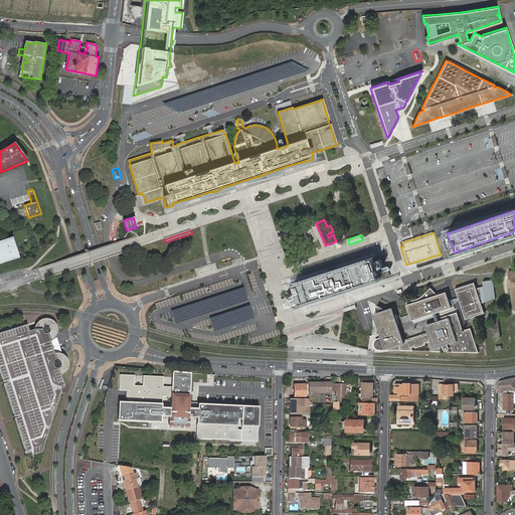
[(0,261),(18,254),(12,238),(0,241),(0,261)]
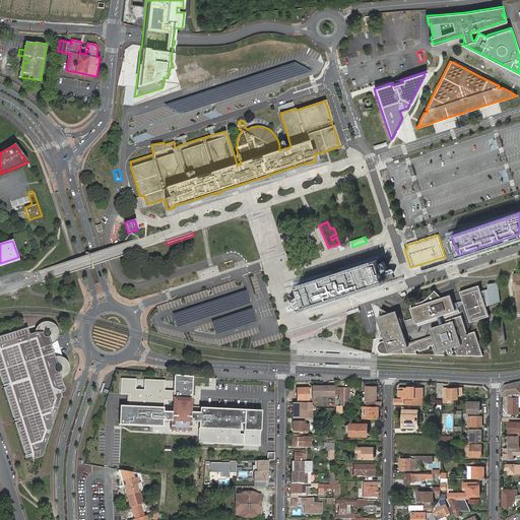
[(376,281),(384,279),(382,274),(381,271),(380,269),(377,260),(374,261),(363,265),(360,266),(355,267),(351,268),(348,269),(339,272),(338,272),(335,273),(330,275),(319,278),(315,280),(312,281),(308,282),(305,283),(301,284),(297,285),(300,296),(301,298),(302,300),(304,305),(311,303),(314,302),(318,301),(322,300),(325,298),(329,297),(332,296),(341,293),(343,293),(345,291),(347,290),(350,289),(354,288),(359,287),(362,286),(366,285),(369,283),(373,282),(376,281)]
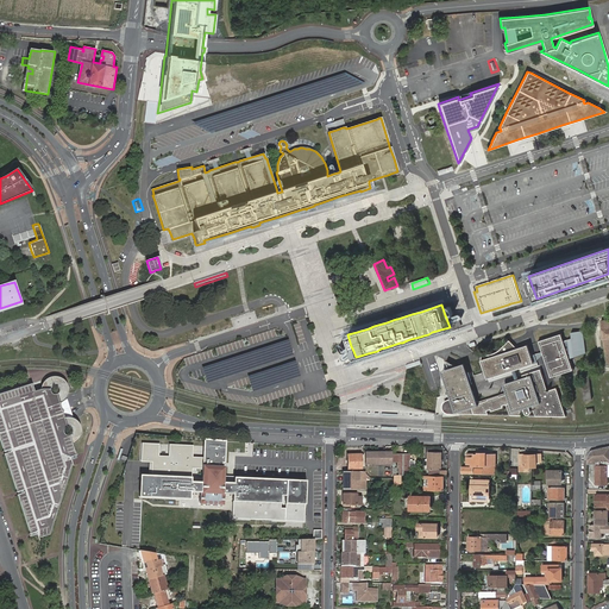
[(585,351),(583,331),(571,333),(572,338),(564,341),(562,334),(539,341),(551,377),(573,370),(567,355),(575,353),(585,351)]
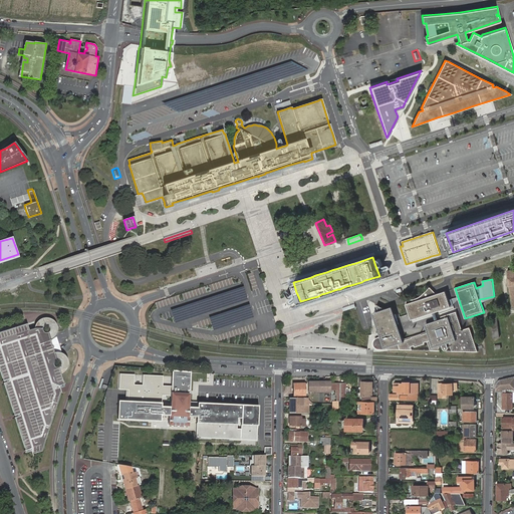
[(208,312),(247,299),(243,287),(172,310),(176,322),(208,312)]
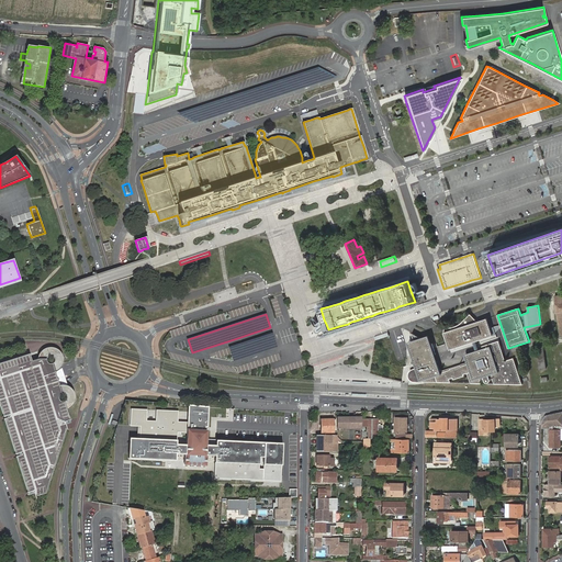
[(476,321),(470,314),(467,317),(472,324),(475,323),(476,321)]
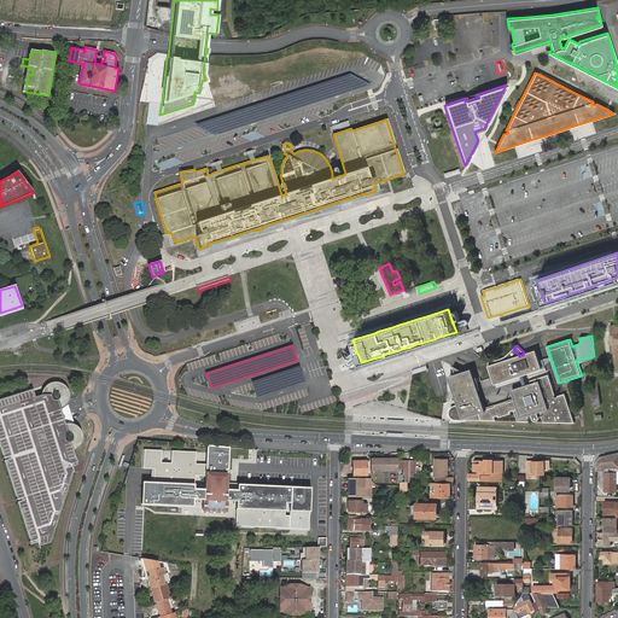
[(542,369),(536,350),(525,354),(524,353),(523,355),(519,356),(513,349),(507,355),(505,357),(501,359),(497,360),(495,361),(491,361),(489,361),(489,366),(495,377),(497,379),(499,380),(501,380),(503,380),(509,378),(511,379),(542,369)]
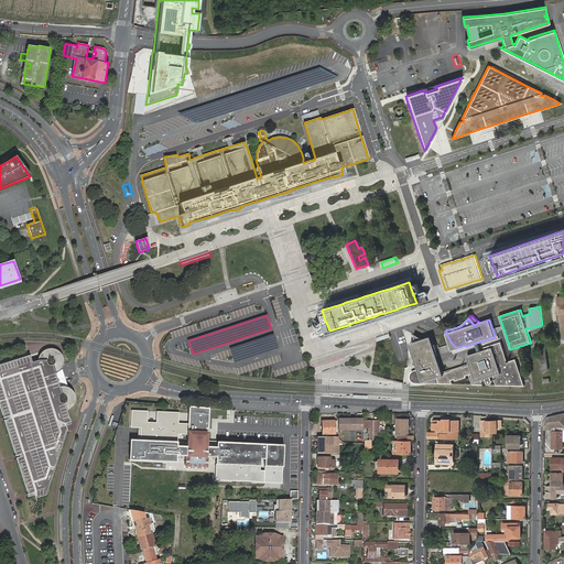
[(452,351),(466,346),(465,345),(459,347),(457,347),(455,347),(454,346),(452,344),(446,334),(452,351)]
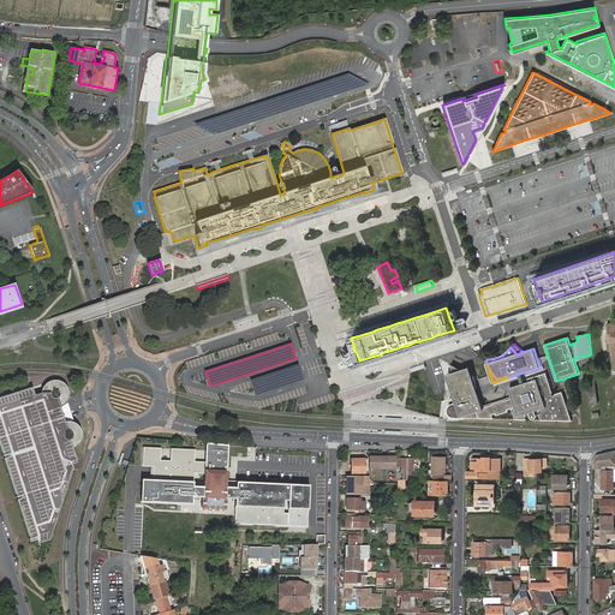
[(298,365),(251,381),(256,395),(303,380),(298,365)]
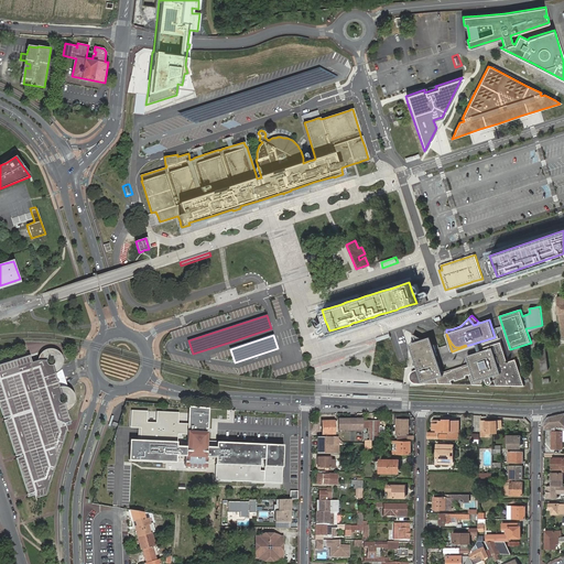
[(484,350),(466,356),(468,364),(441,372),(437,360),(429,337),(409,344),(418,370),(416,369),(414,370),(413,370),(412,370),(411,371),(411,372),(410,373),(409,376),(409,377),(410,378),(410,379),(411,380),(412,381),(413,382),(413,383),(416,383),(452,384),(449,381),(454,380),(454,381),(466,378),(465,377),(468,376),(472,383),(523,387),(514,359),(510,360),(507,362),(499,343),(483,348),(484,350)]
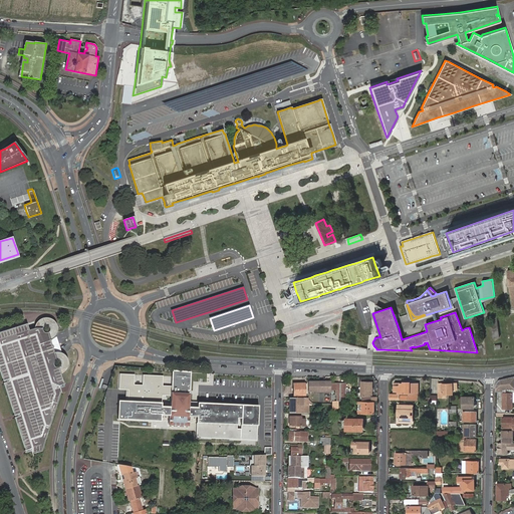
[(495,315),(489,317),(494,337),(499,336),(495,315)]
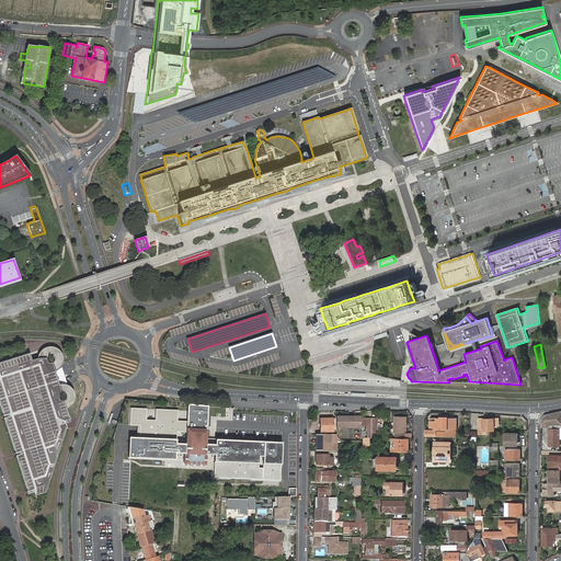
[(31,354),(1,363),(3,370),(0,370),(0,402),(4,415),(10,413),(10,415),(10,416),(4,419),(15,453),(22,451),(22,453),(22,454),(16,456),(29,491),(34,490),(34,492),(35,495),(47,492),(67,428),(66,423),(65,421),(71,419),(68,409),(71,408),(73,405),(75,402),(76,399),(77,397),(76,393),(75,390),(72,387),(70,386),(69,386),(66,385),(63,385),(59,385),(59,382),(58,381),(60,380),(60,379),(61,377),(59,376),(58,376),(57,376),(56,374),(55,371),(58,370),(60,369),(61,367),(64,365),(64,362),(65,359),(64,355),(61,351),(58,348),(56,347),(54,347),(50,346),(48,347),(45,348),(43,351),(39,354),(39,356),(38,358),(37,359),(33,361),(31,354)]
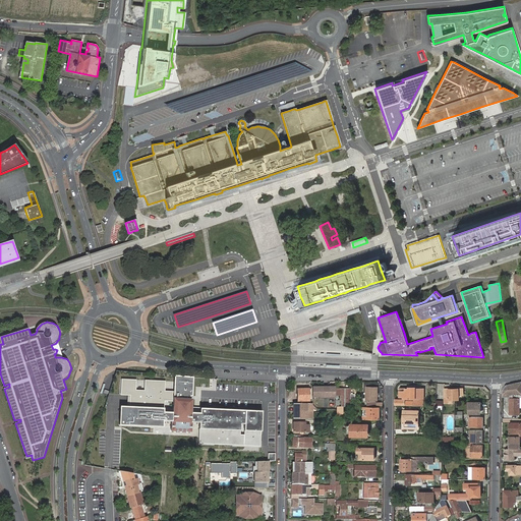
[(164,421),(172,421),(172,431),(189,432),(190,422),(194,423),(199,423),(198,443),(259,446),(262,412),(199,409),(199,413),(195,413),(190,413),(190,407),(193,378),(174,377),(173,392),(165,392),(165,382),(145,381),(145,391),(135,390),(136,380),(121,380),(121,395),(130,395),(129,408),(119,407),(118,426),(163,428),(164,421)]
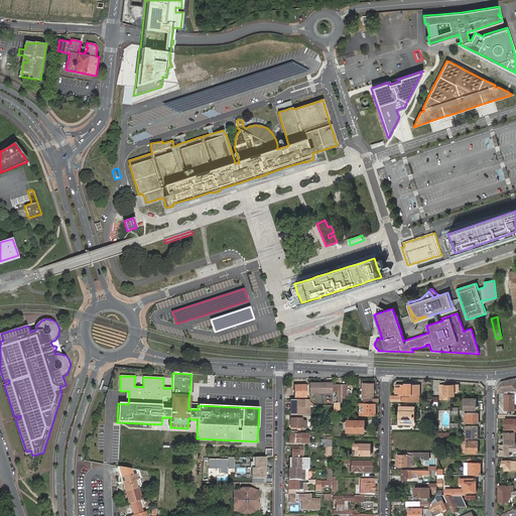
[(515,378),(502,381),(497,387),(497,393),(505,393),(515,393),(515,378)]
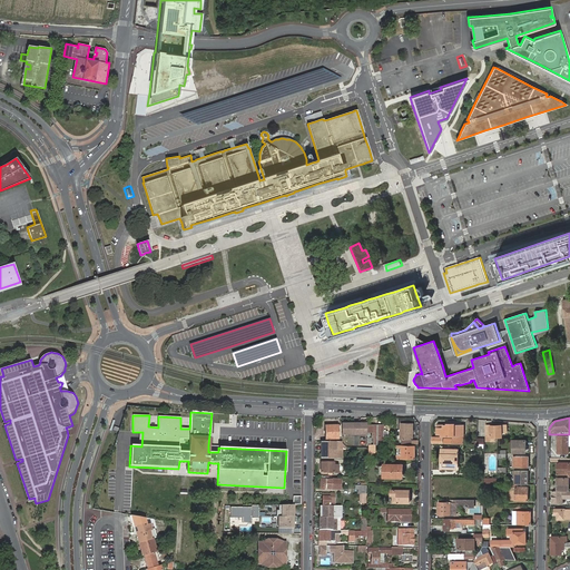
[(338,420),(328,420),(327,426),(326,426),(326,438),(338,439),(338,435),(341,435),(341,431),(338,431),(338,420)]
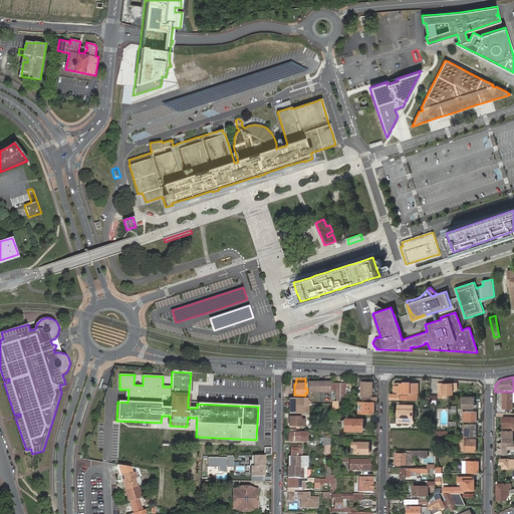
[(377,401),(377,397),(368,396),(368,395),(372,395),(372,380),(361,380),(360,397),(363,397),(363,401),(374,401),(377,401)]
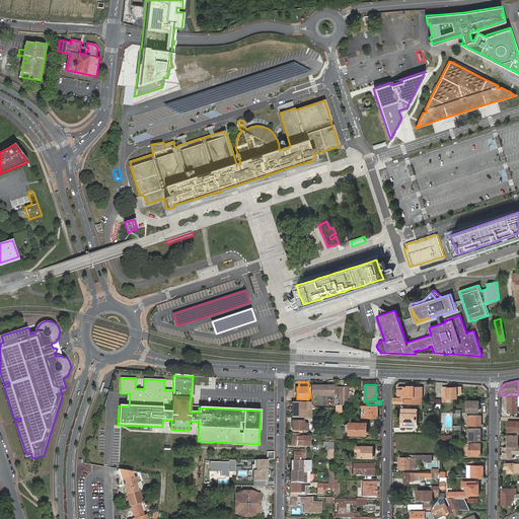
[(403,394),(420,395),(420,386),(414,386),(414,384),(409,384),(408,386),(399,385),(399,393),(403,393),(403,394)]
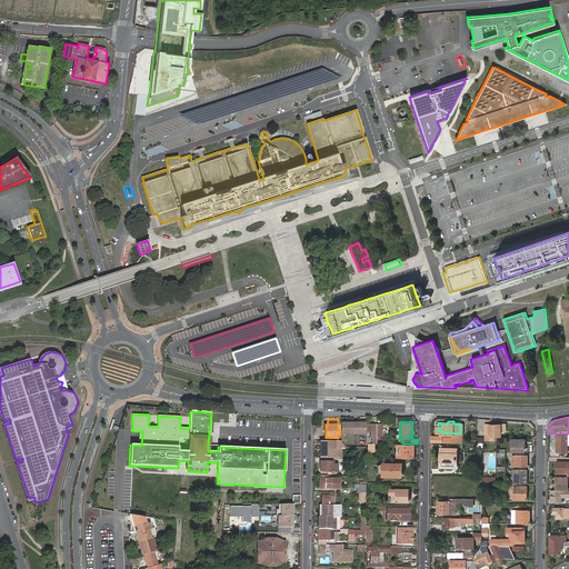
[(367,435),(367,422),(341,422),(341,436),(367,436),(367,435)]
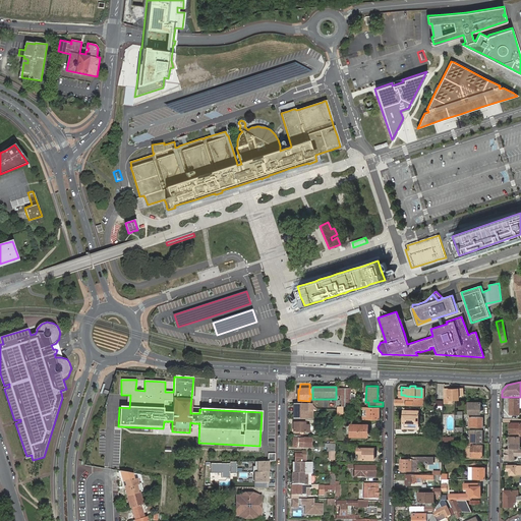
[(341,389),(341,399),(342,399),(342,405),(350,404),(351,400),(354,400),(354,395),(351,394),(351,389),(341,389)]
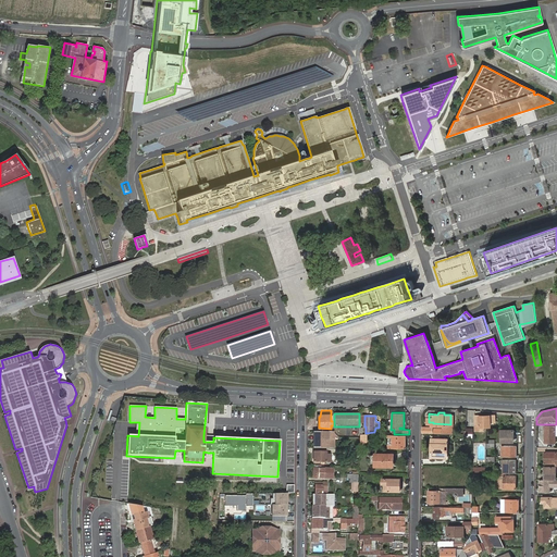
[(495,416),(477,416),(475,424),(480,424),(480,431),(484,431),(484,424),(490,424),(490,421),(495,421),(495,416)]
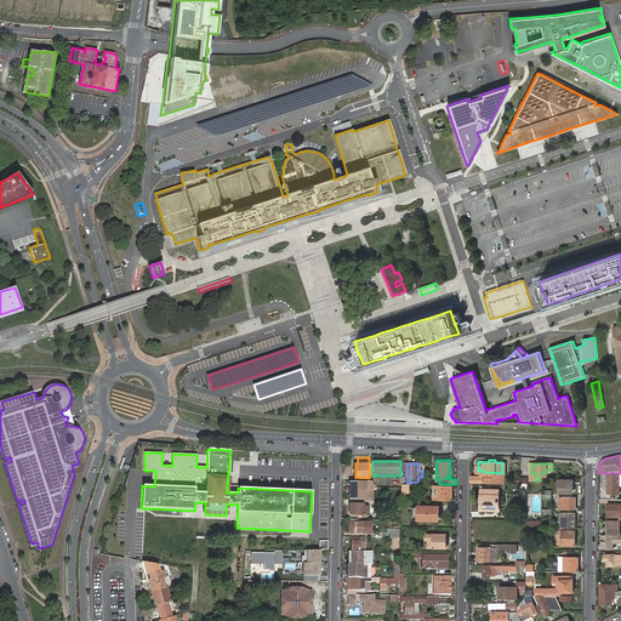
[(620,473),(608,473),(608,474),(620,474),(620,488),(620,486),(620,473)]
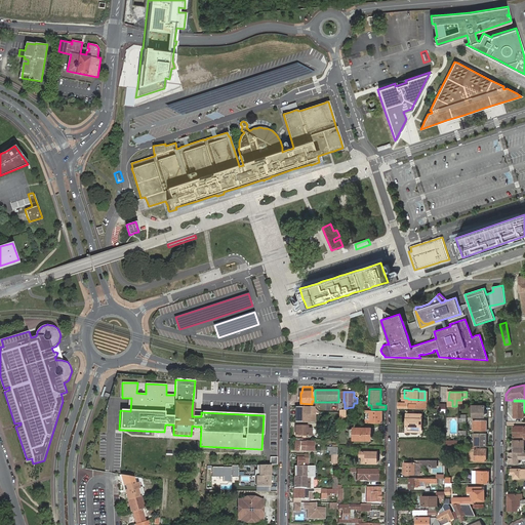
[(514,401),(514,416),(524,416),(524,412),(524,401),(514,401)]
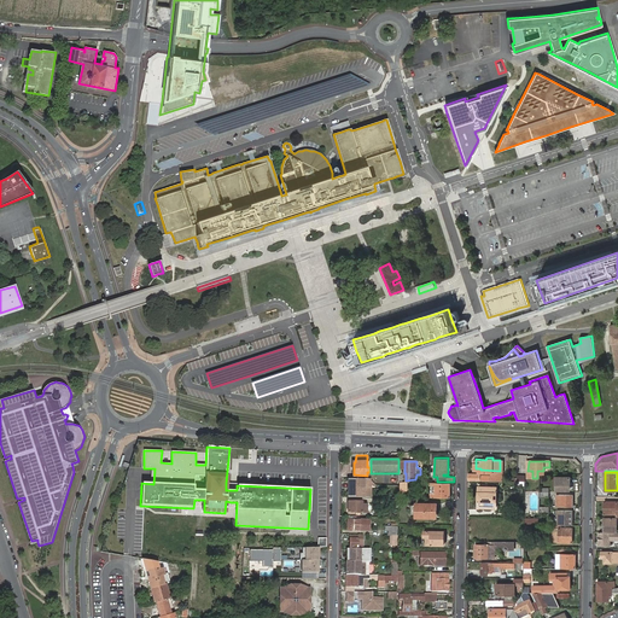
[(571,477),(557,477),(557,488),(571,488),(571,477)]
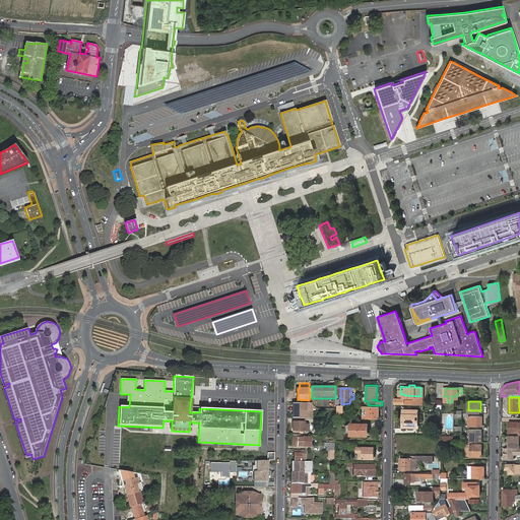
[(312,417),(312,404),(312,402),(293,402),(293,417),(312,417)]
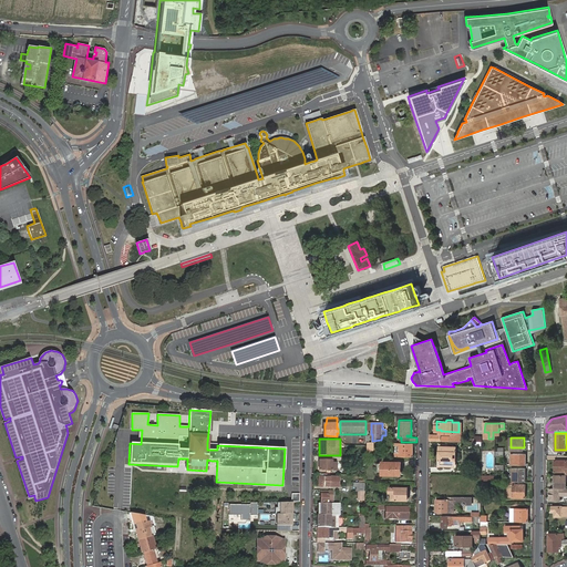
[(401,442),(394,442),(394,447),(399,447),(399,452),(394,452),(394,455),(413,455),(413,442),(401,442)]
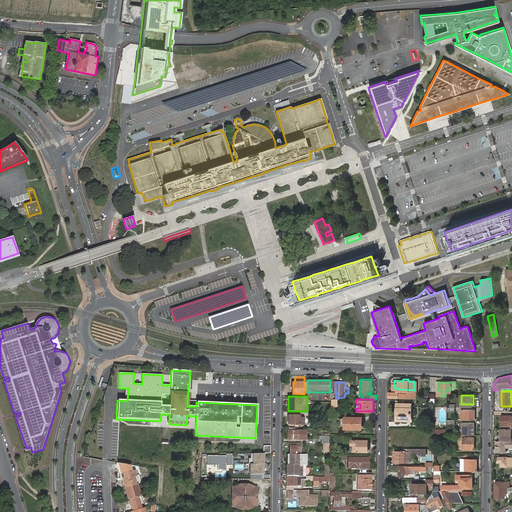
[(412,418),(412,402),(397,402),(397,418),(412,418)]
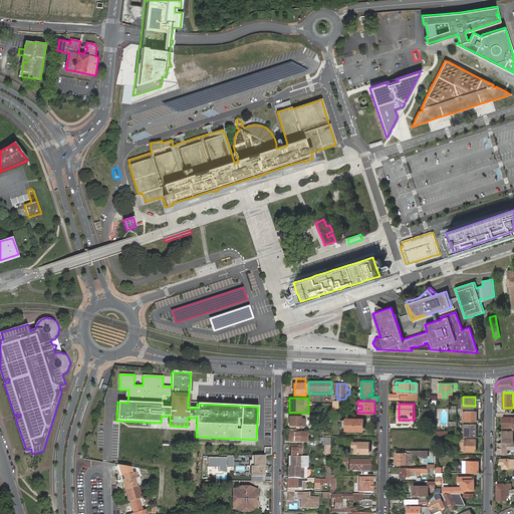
[(462,422),(476,422),(477,411),(465,411),(465,412),(462,412),(462,422)]
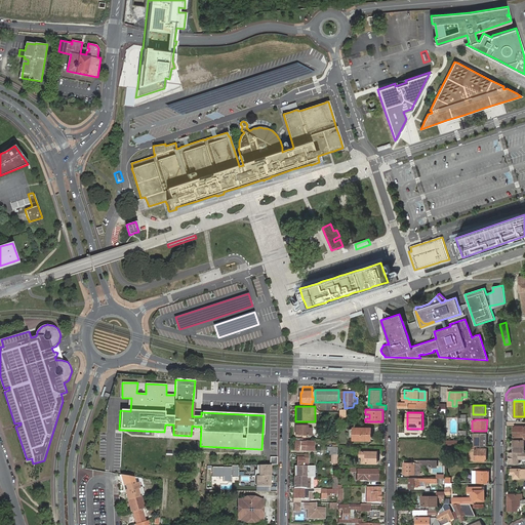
[(295,435),(311,435),(311,428),(308,428),(308,426),(295,426),(295,435)]
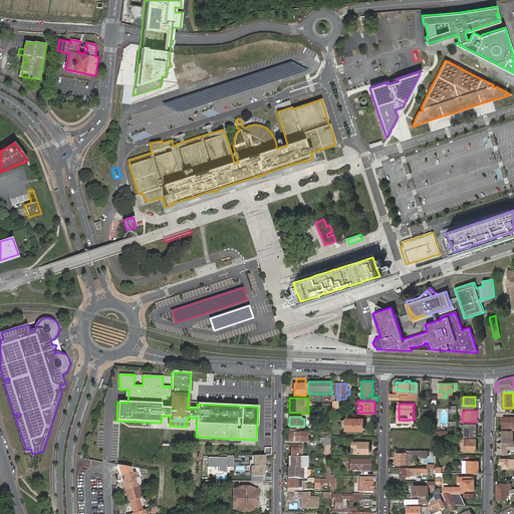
[(513,430),(513,417),(503,417),(503,428),(513,428),(513,430)]
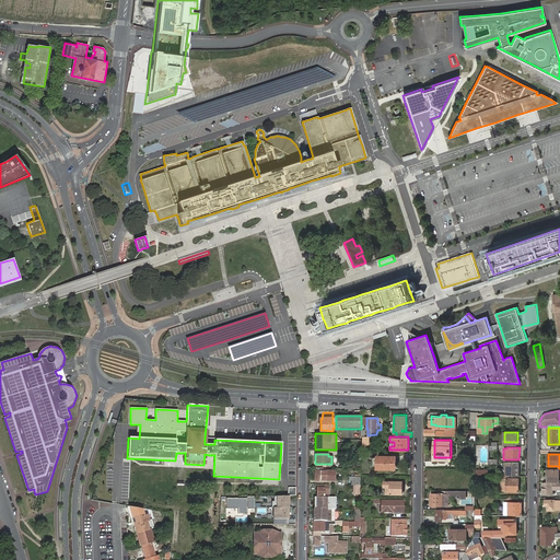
[(377,467),(394,468),(394,463),(395,462),(395,456),(377,456),(377,467)]
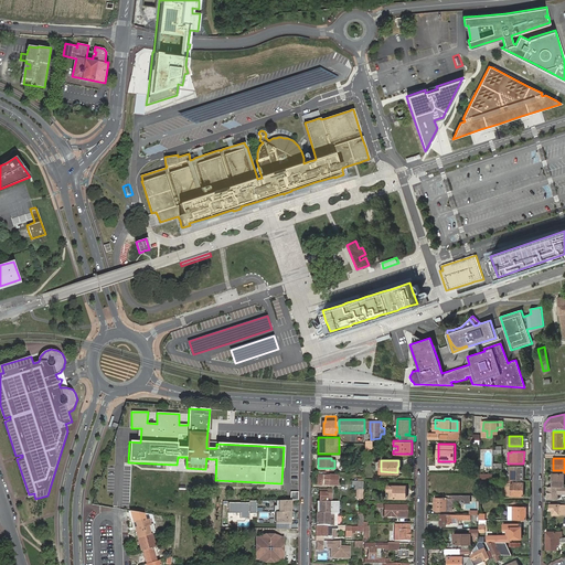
[(521,480),(523,480),(523,469),(509,468),(509,480),(521,480)]
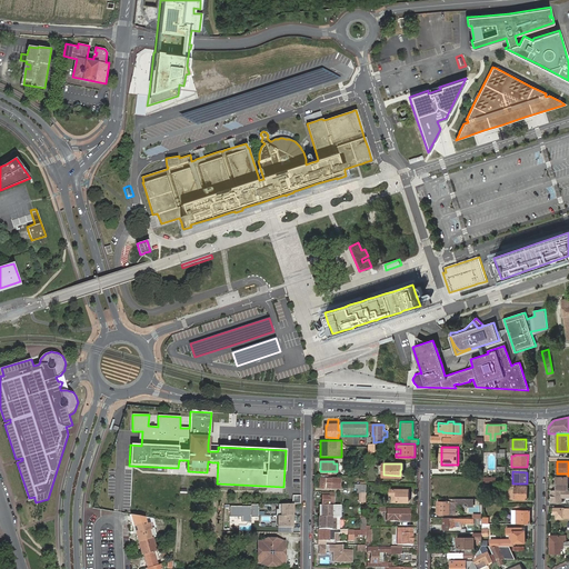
[(568,476),(556,476),(556,490),(565,490),(568,490),(568,476)]
